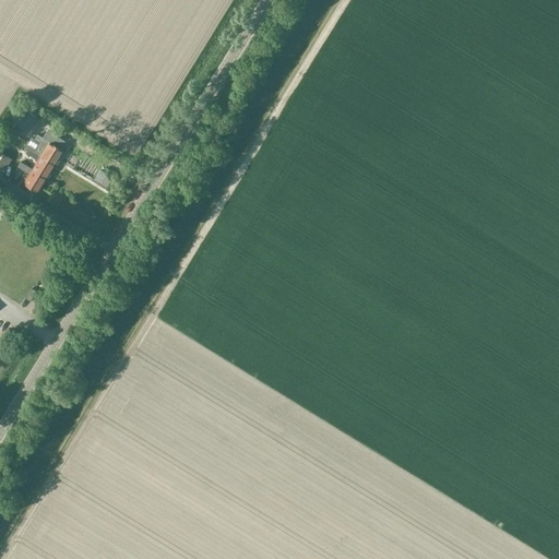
[(15,123),(26,131),(36,116),(25,109),(15,123)]
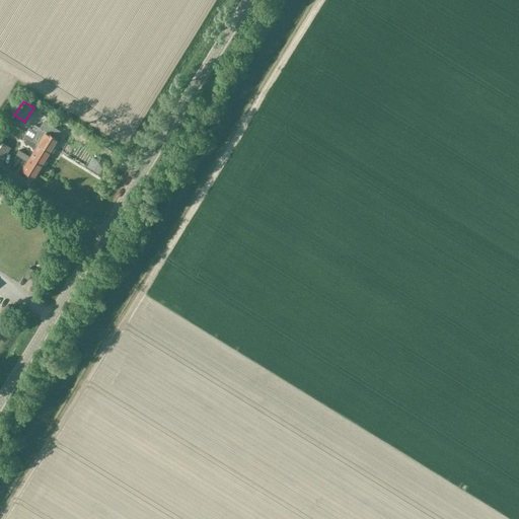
[(60,140),(56,138),(61,131),(44,121),(40,127),(34,123),(31,128),(28,126),(23,134),(27,137),(26,138),(51,153),(60,140)]
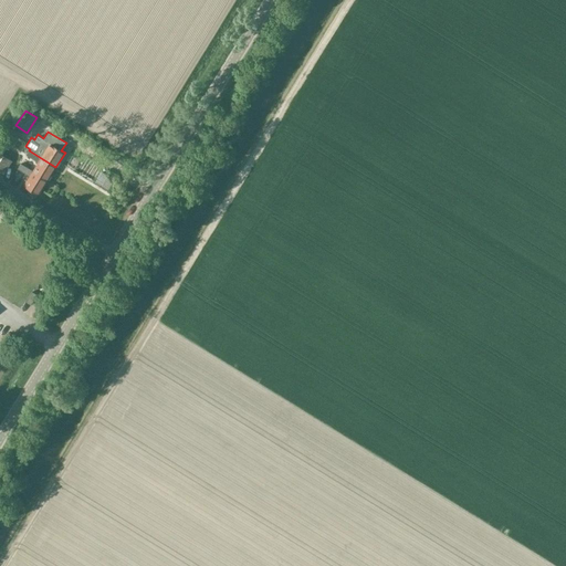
[(70,137),(63,150),(72,154),(77,140),(70,137)]
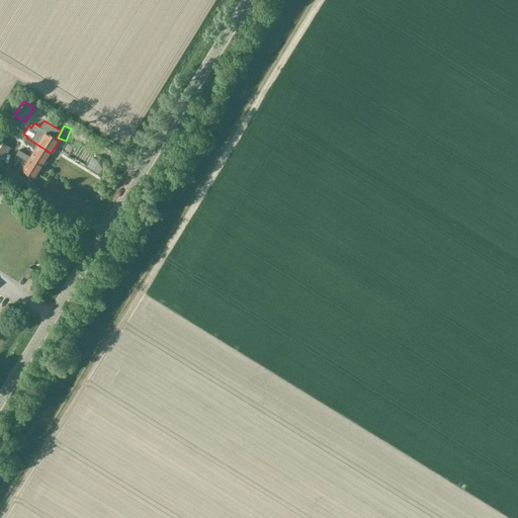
[(44,165),(51,153),(26,138),(24,142),(35,149),(30,157),(44,165)]
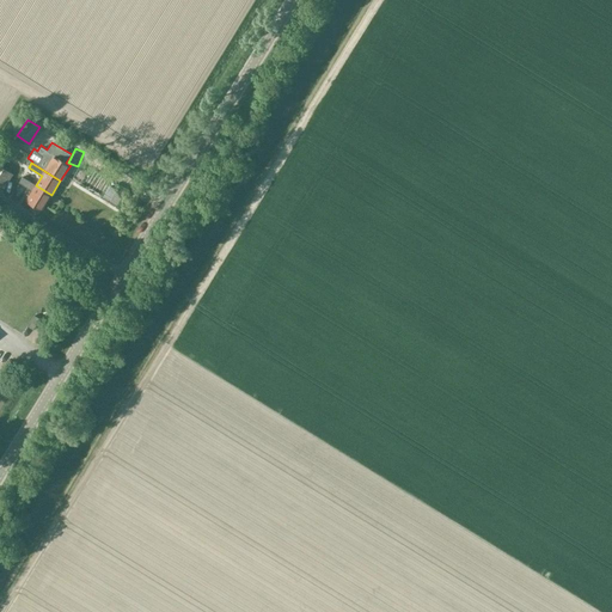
[(0,184),(4,188),(13,173),(0,165),(0,184)]
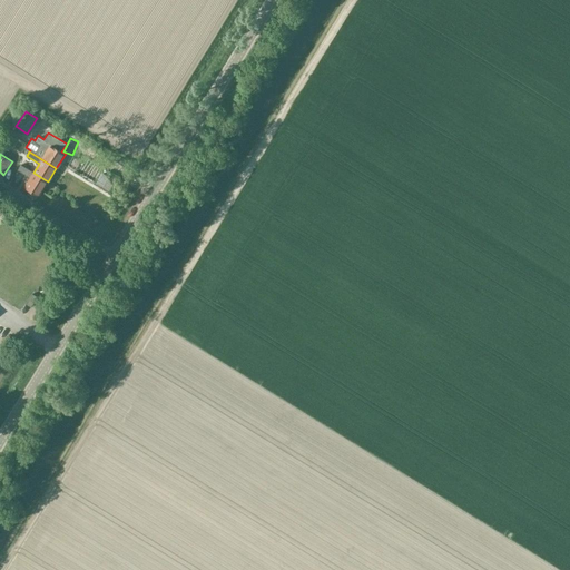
[(33,173),(21,165),(18,169),(30,177),(25,186),(23,186),(39,196),(48,182),(33,173)]
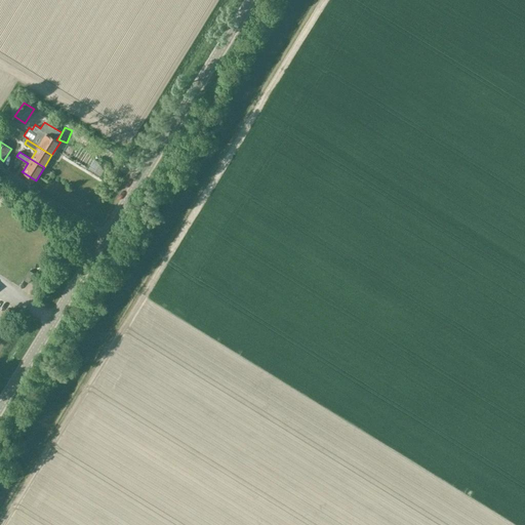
[(28,283),(33,274),(29,271),(23,280),(28,283)]
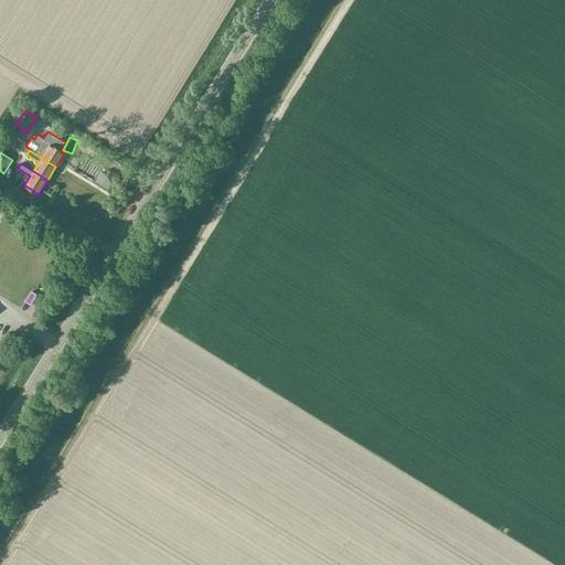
All buildings are outlined.
